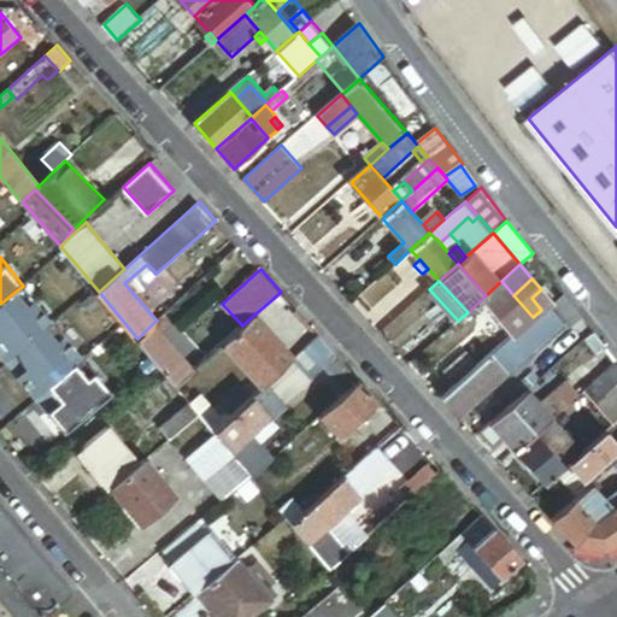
[(486,295),(482,299),(515,334),(533,317),(513,295),(501,281),(486,295)]
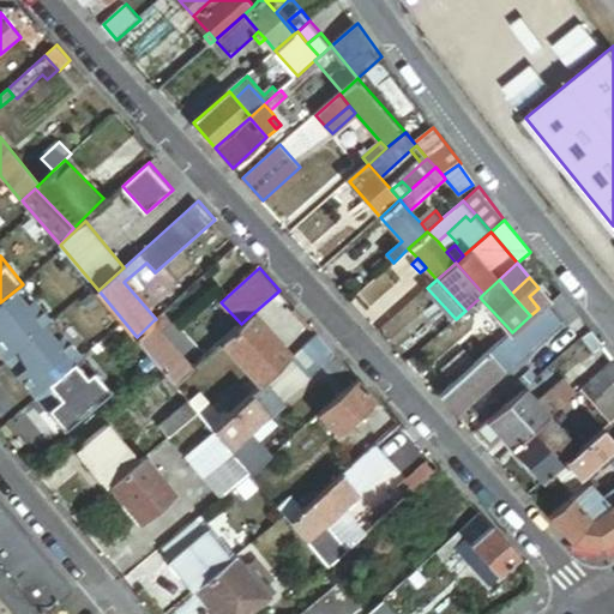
[(0,351),(6,360),(54,320),(23,284),(0,302),(0,325),(1,327),(0,329),(0,351)]
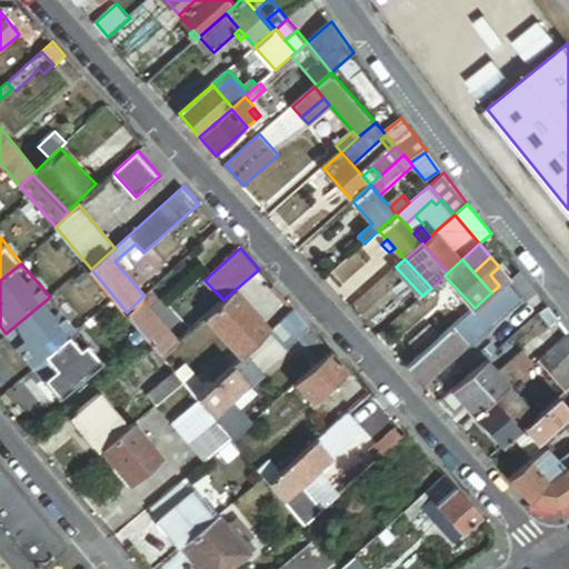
[(499,286),(508,278),(499,267),(490,275),(499,286)]
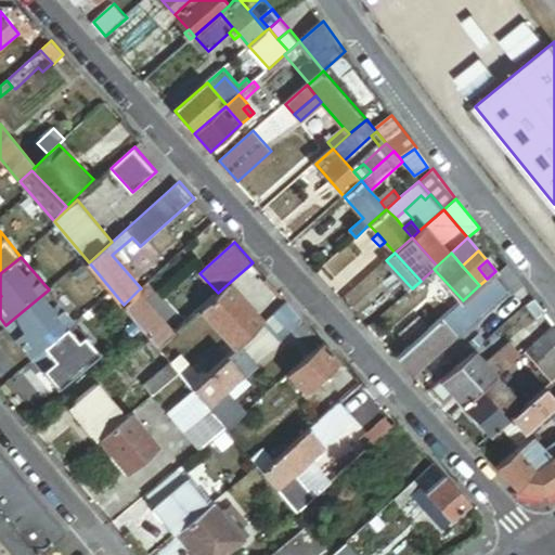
[(524,282),(506,262),(495,271),(511,287),(514,292),(524,282)]
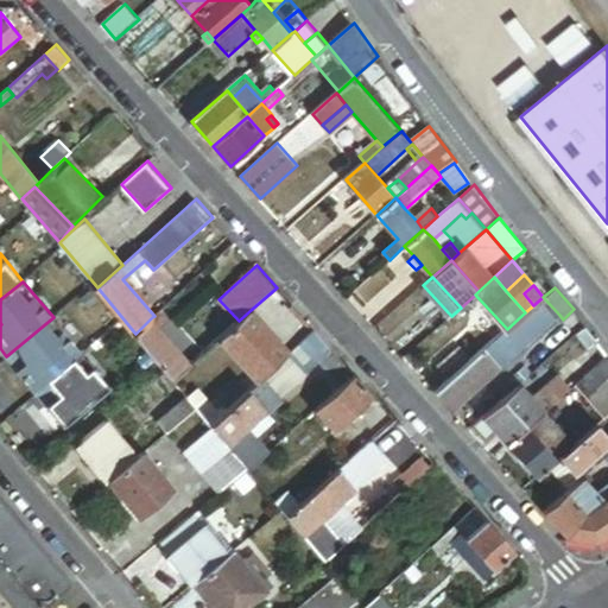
[(559,315),(543,297),(533,305),(532,306),(548,324),(559,315)]
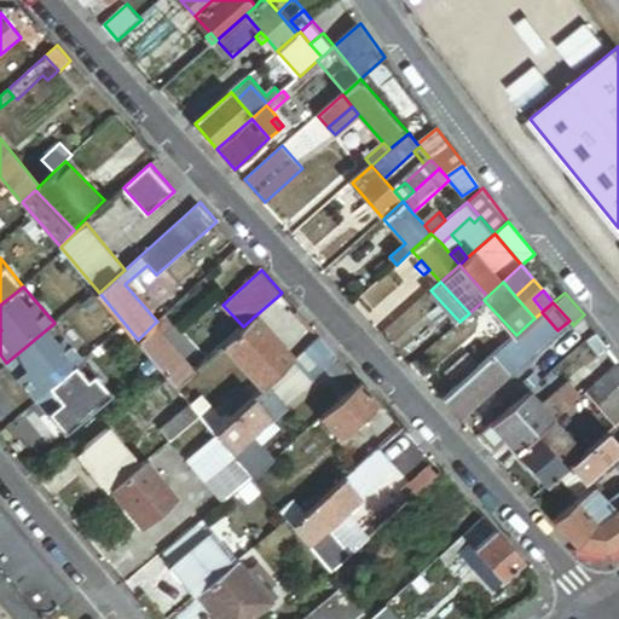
[(534,318),(516,335),(444,399),(460,416),(557,330),(542,312),(534,318)]
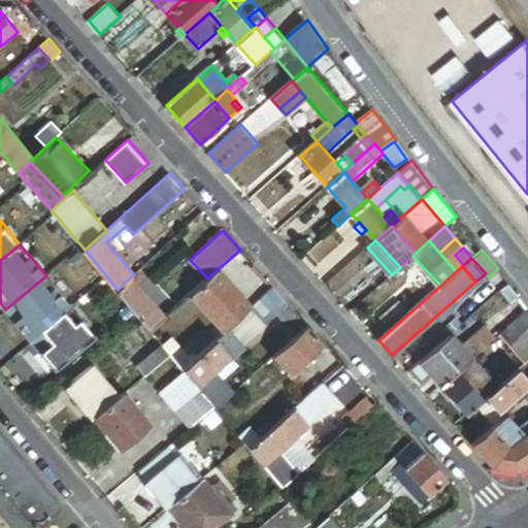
[(207,278),(193,293),(226,331),(230,327),(253,307),(218,269),(207,278)]
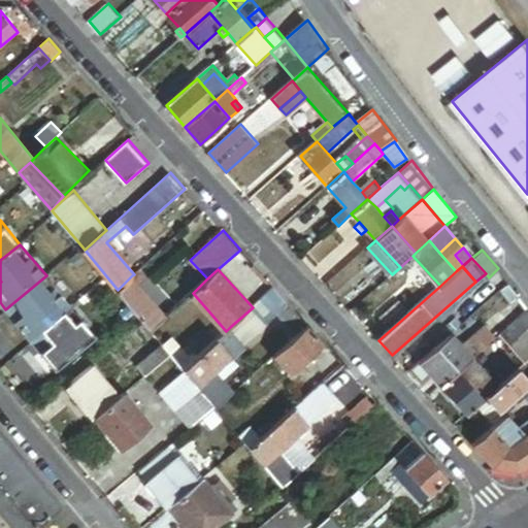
[(32,340),(72,307),(46,275),(17,300),(28,314),(17,323),(32,340)]
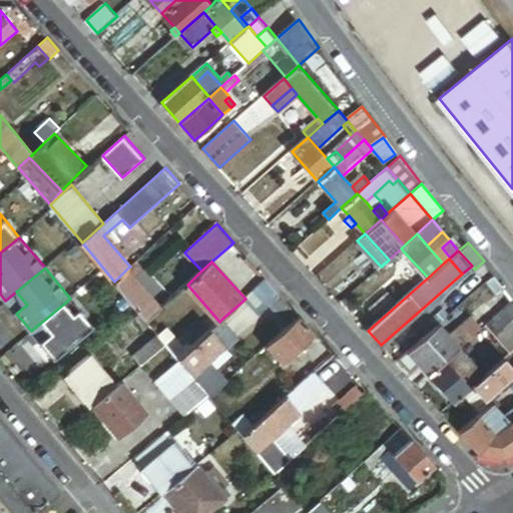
[(162,307),(128,268),(114,282),(140,313),(146,321),(162,307)]
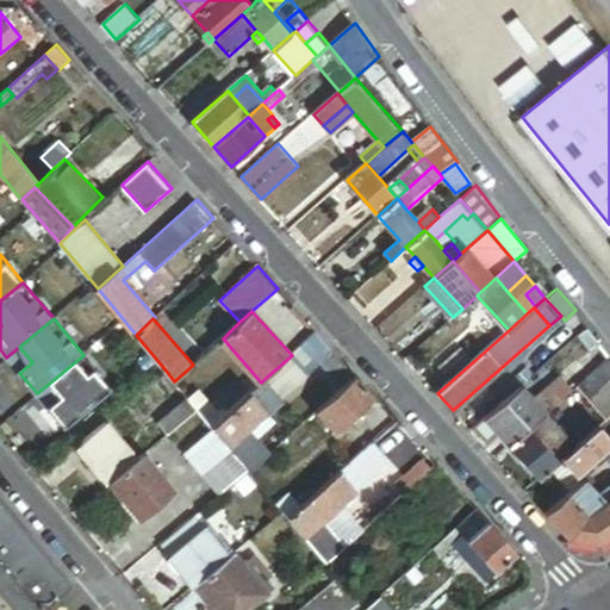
[(335,350),(317,331),(304,344),(306,347),(268,380),(268,381),(282,398),(322,362),(335,350)]
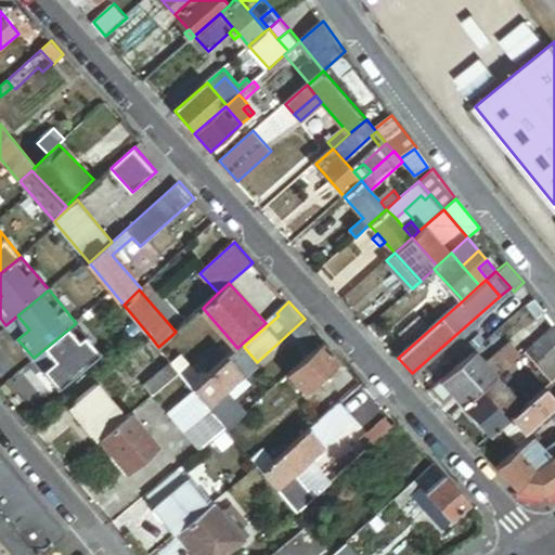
[(422,314),(400,334),(410,344),(431,326),(422,314)]
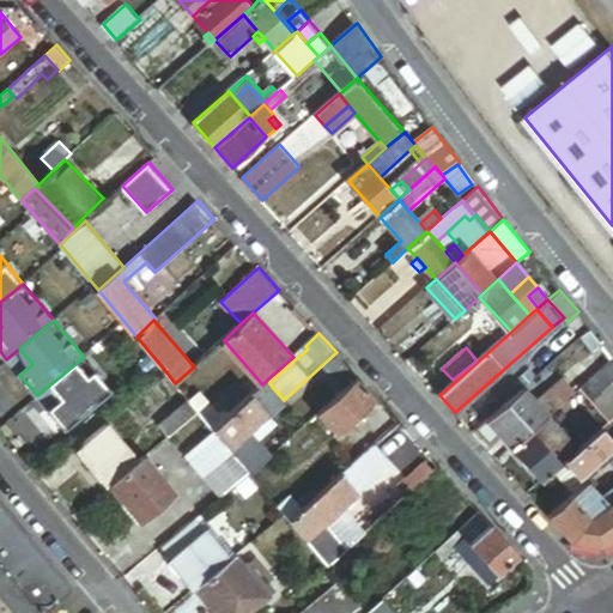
[(32,364),(19,349),(6,359),(19,375),(32,364)]
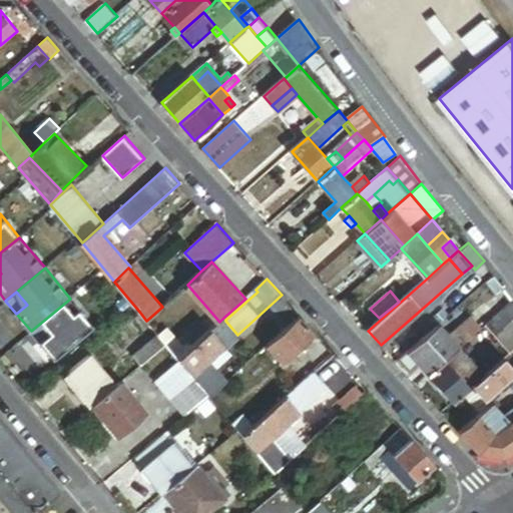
[(95,329),(70,299),(41,323),(52,335),(42,344),(56,362),(95,329)]
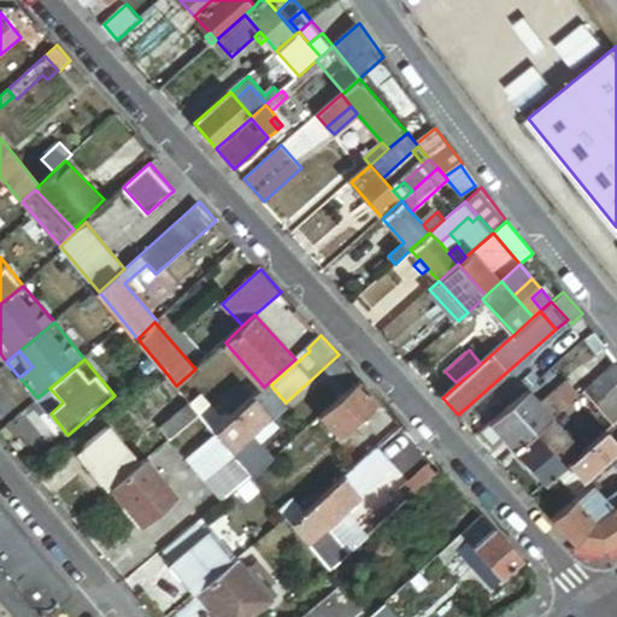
[(616,377),(609,368),(598,377),(616,399),(616,377)]
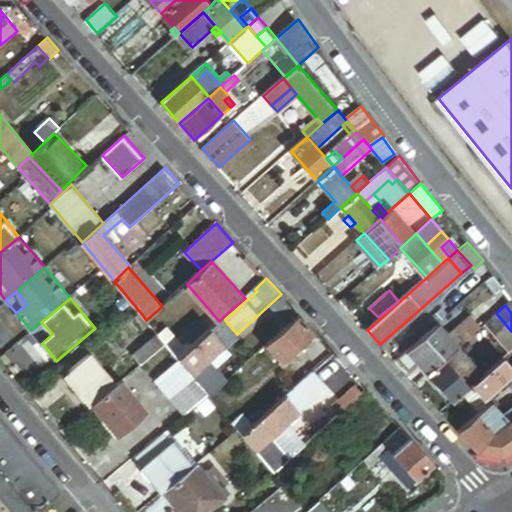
[(511,331),(496,313),(484,324),(508,352),(511,349),(511,331)]
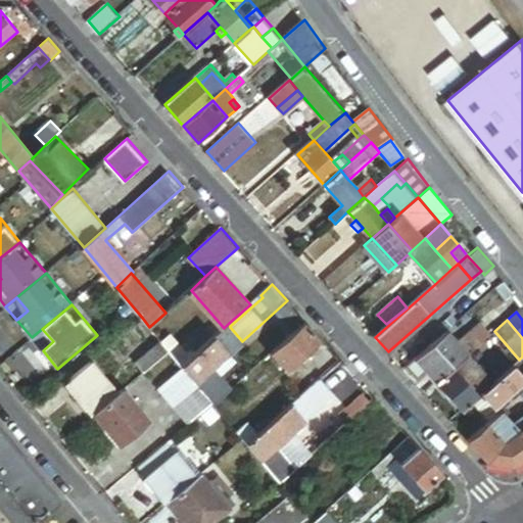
[(322,338),(306,322),(273,353),(287,370),(322,338)]
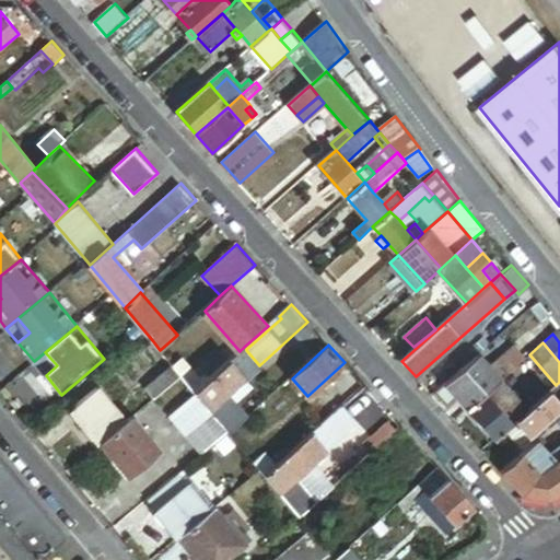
[(515,345),(491,366),(502,378),(526,358),(515,345)]
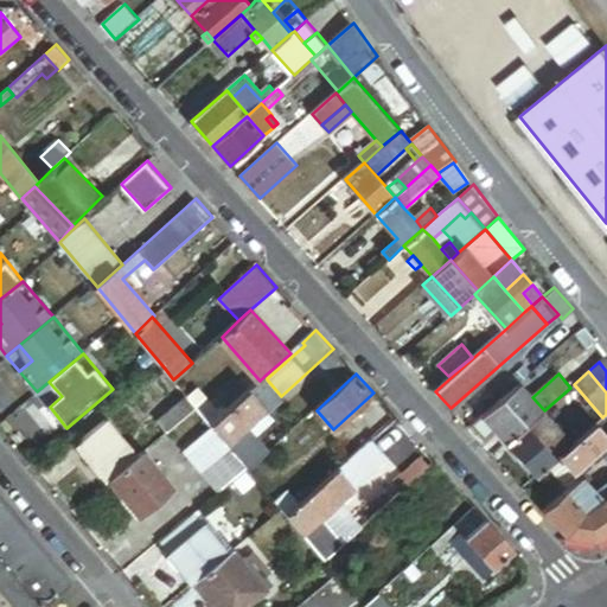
[(504,394),(516,383),(509,375),(497,385),(504,394)]
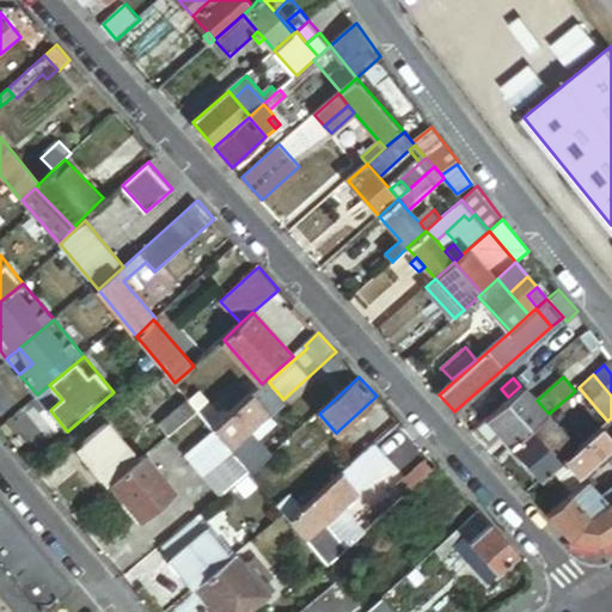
[(262,384),(251,395),(254,397),(269,383),(269,381),(267,379),(262,384)]
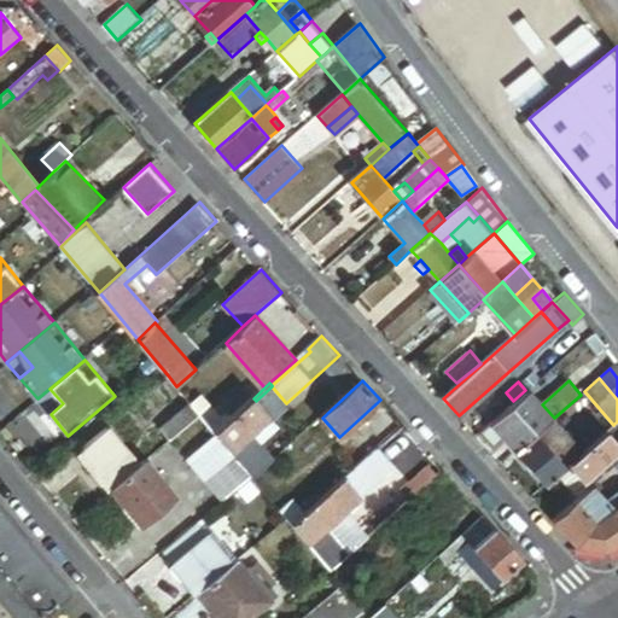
[(272,417),(286,403),(272,386),(256,401),(272,417)]
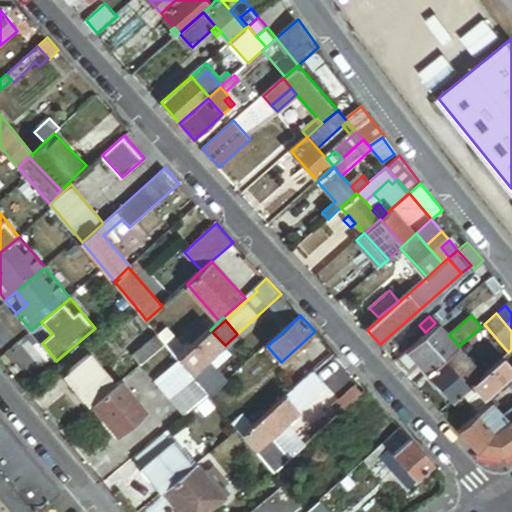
[(31,330),(42,343),(52,334),(41,322),(31,330)]
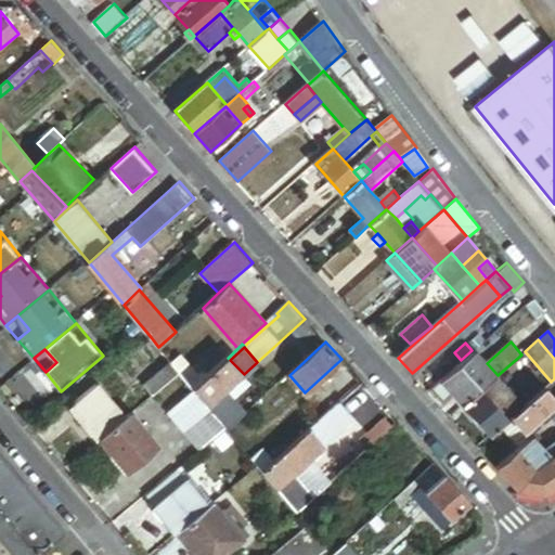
[(476,351),(460,365),(481,389),(498,375),(487,363),(476,351)]
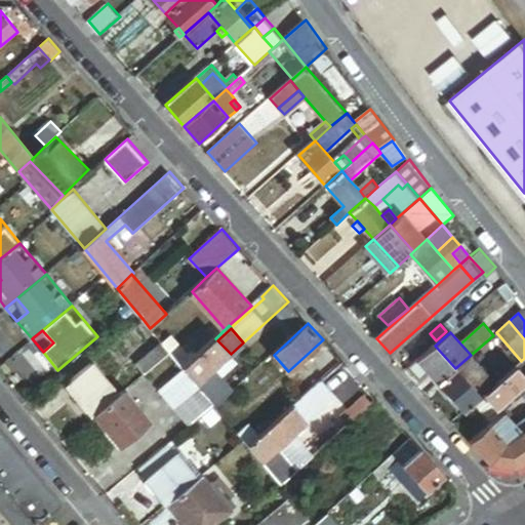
[(215,338),(197,355),(183,367),(198,386),(214,370),(219,365),(231,354),(217,340),(215,338)]
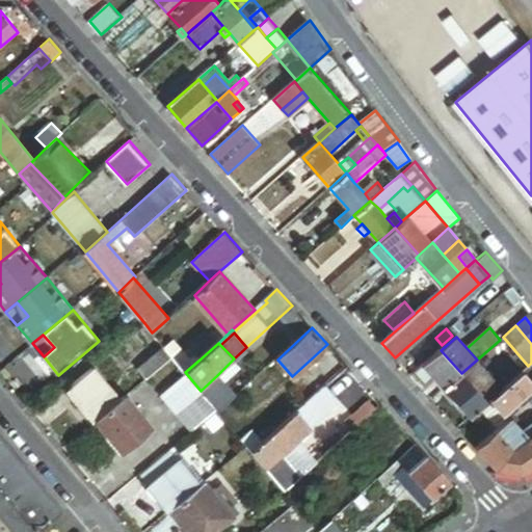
[(148,376),(171,356),(163,347),(139,367),(148,376)]
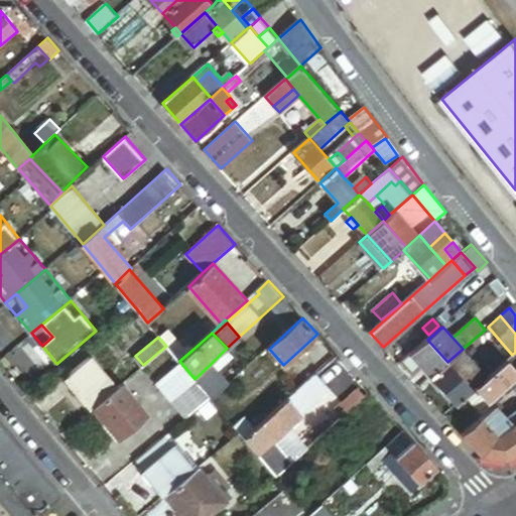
[(179,361),(194,349),(183,340),(174,348),(171,351),(179,361)]
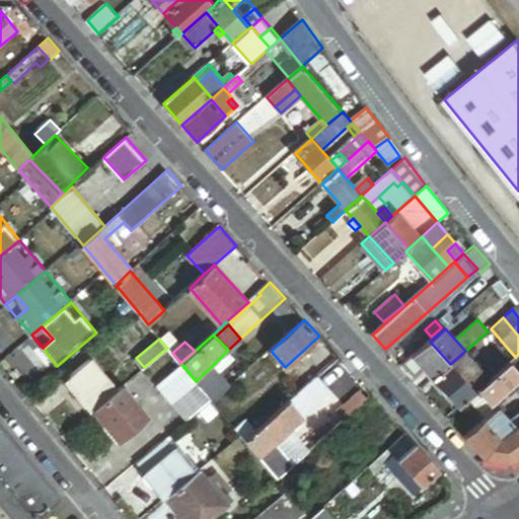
[(430,342),(414,356),(424,367),(434,378),(450,364),(430,342)]
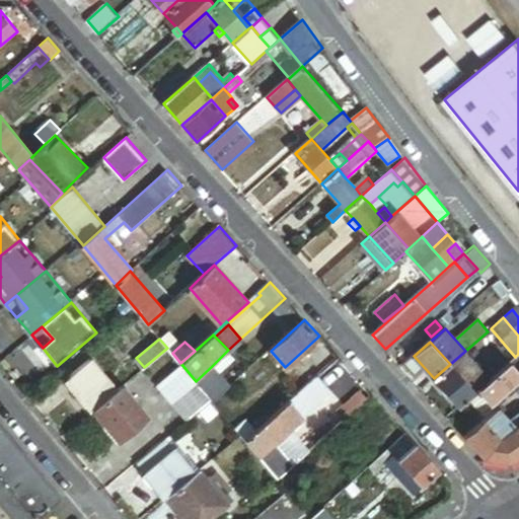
[(196,381),(180,363),(172,353),(169,350),(167,348),(144,367),(188,420),(212,399),(196,381)]
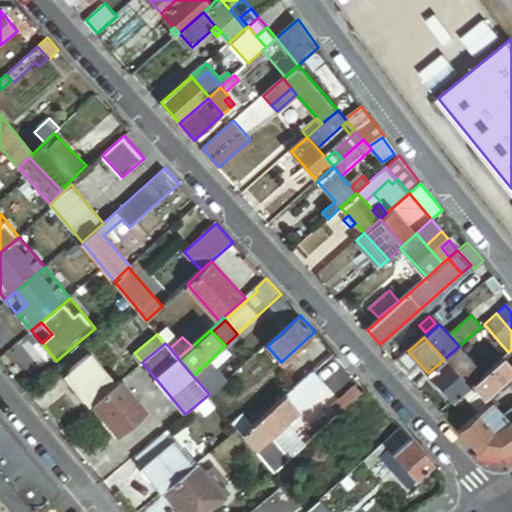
[(232,353),(225,345),(214,356),(221,363),(232,353)]
